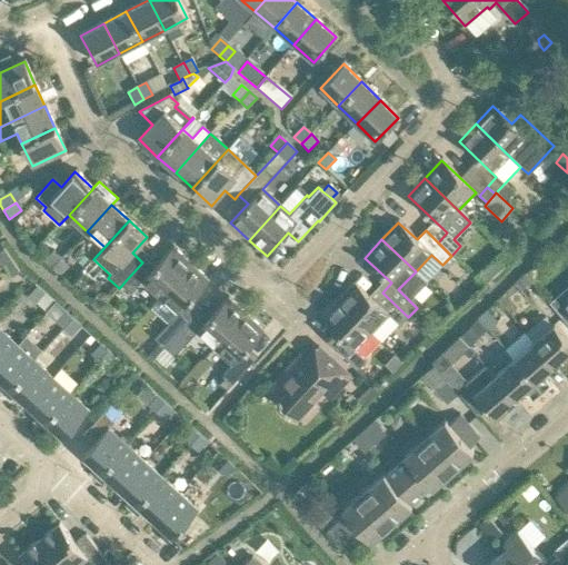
[(190,265),(172,248),(140,283),(159,299),(190,265)]
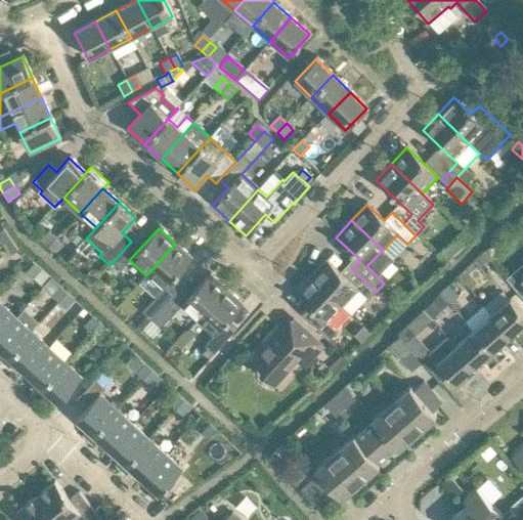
[(0,242),(3,246),(10,241),(3,230),(0,231),(0,242)]
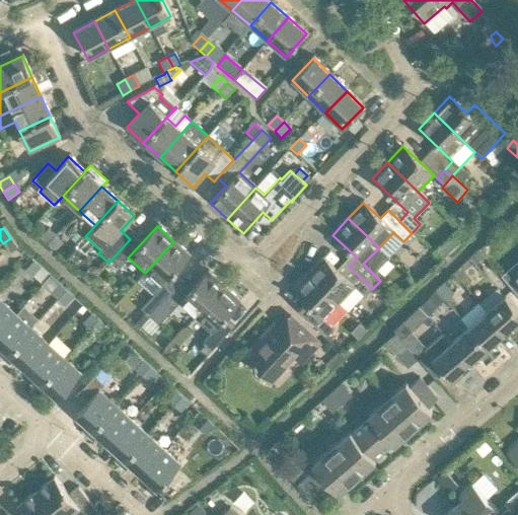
[(40,240),(47,246),(56,236),(49,230),(40,240)]
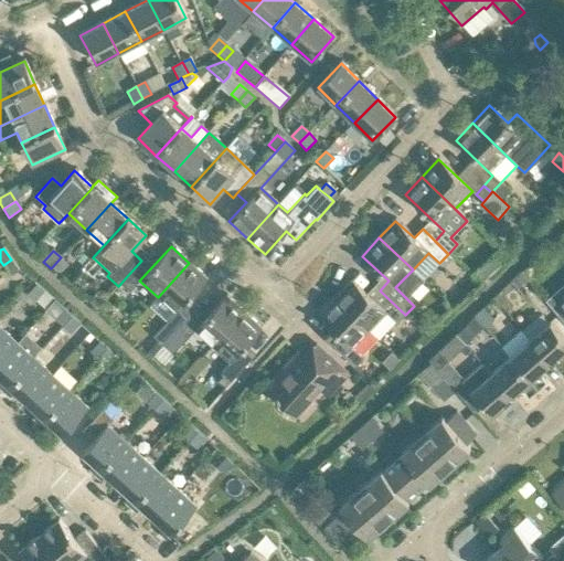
[(51,268),(57,275),(67,264),(61,257),(51,268)]
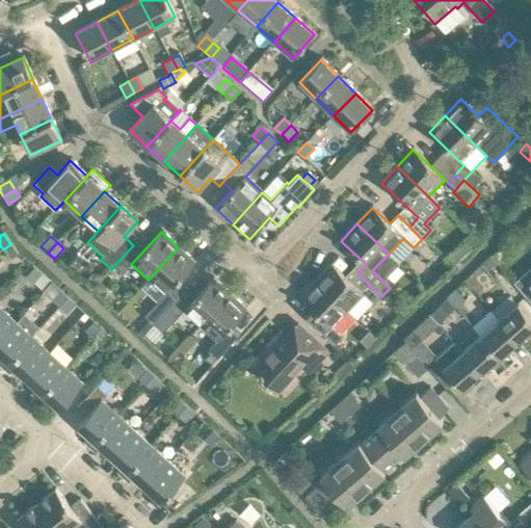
[(18,256),(10,244),(3,249),(10,261),(18,256)]
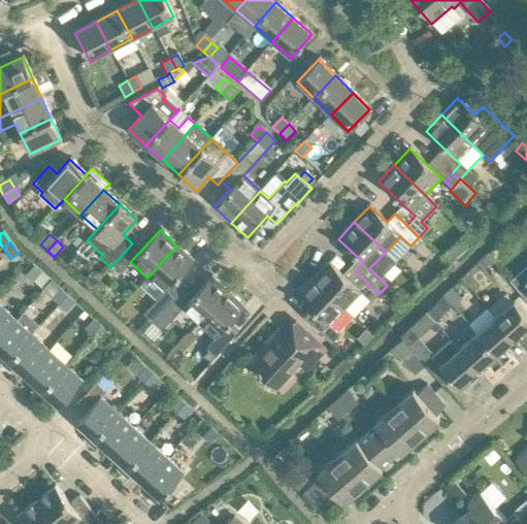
[(147,319),(153,324),(187,287),(177,279),(193,261),(176,246),(147,277),(139,287),(156,302),(144,316),(147,319)]
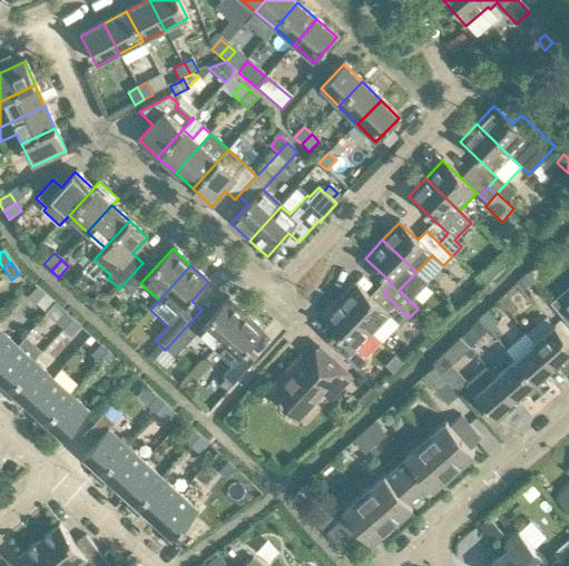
[(521,293),(532,283),(526,276),(514,286),(521,293)]
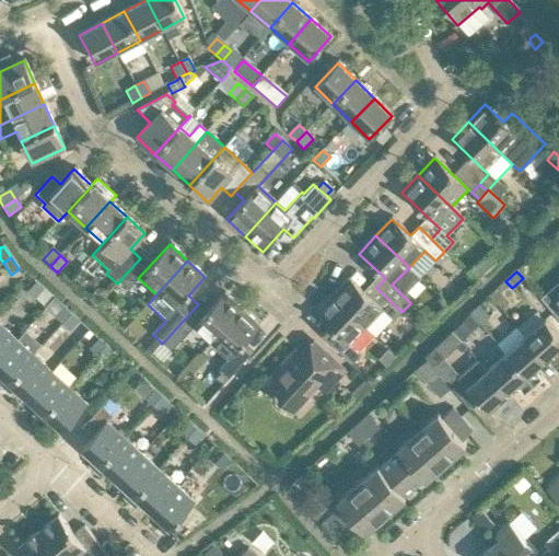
[(136,282),(126,274),(119,281),(129,290),(136,282)]
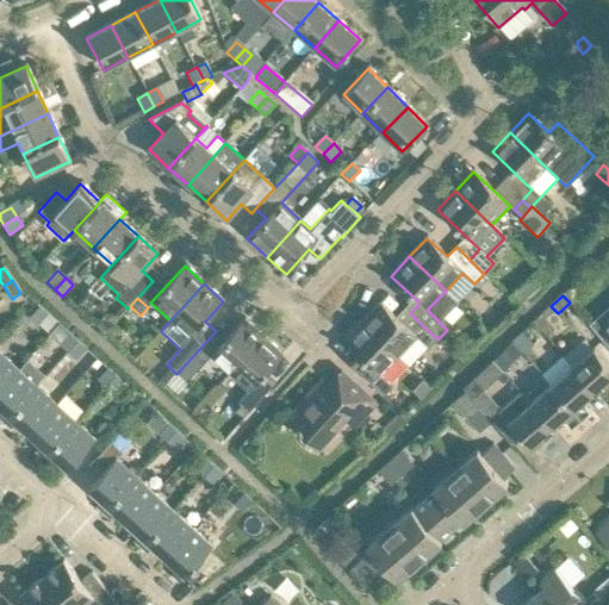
[(380,304),(362,322),(399,357),(416,338),(428,350),(437,340),(410,313),(401,323),(380,304)]
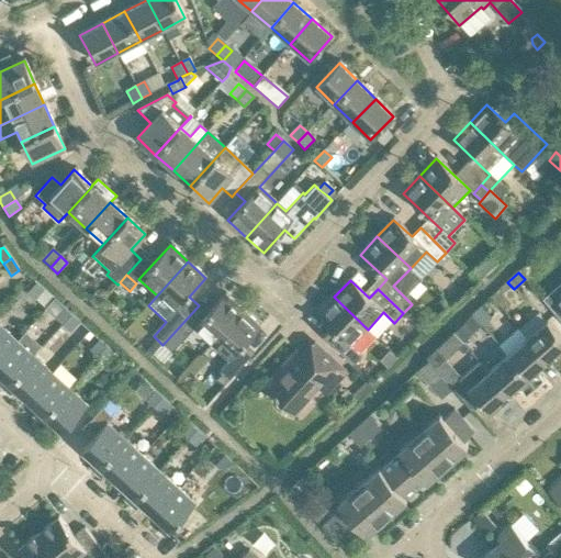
[(44,290),(36,283),(26,294),(34,301),(44,290)]
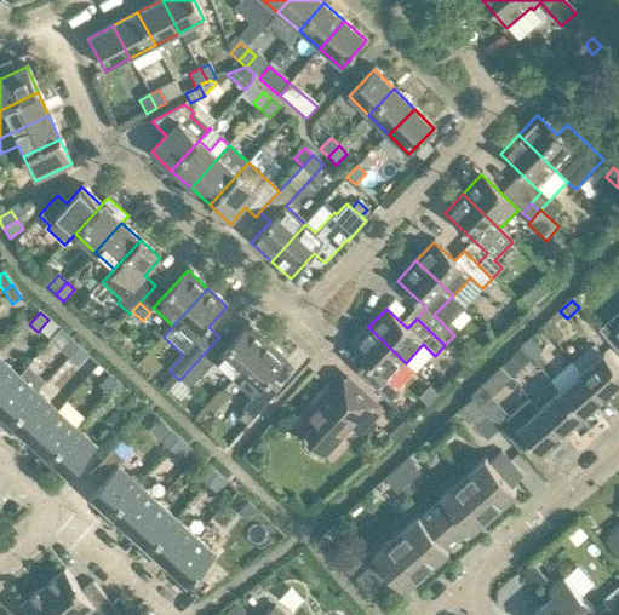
[(97,332),(105,339),(116,328),(108,321),(97,332)]
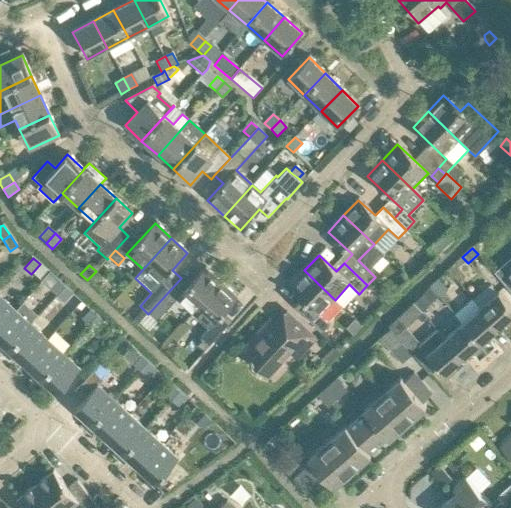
[(181,278),(148,314),(157,322),(177,300),(193,315),(221,284),(205,269),(189,286),(181,278)]
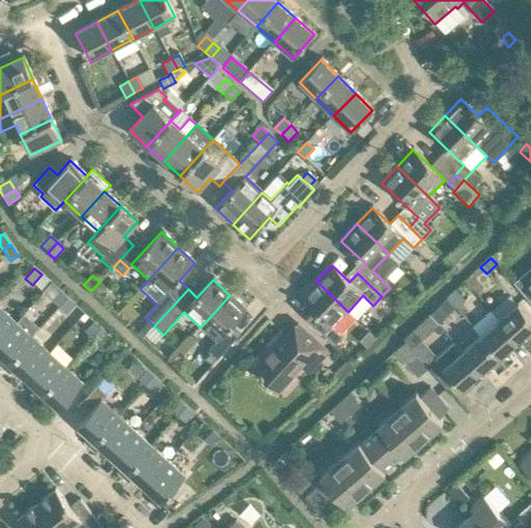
[(332,328),(348,312),(316,281),(299,298),(313,311),(304,319),(334,347),(342,338),(332,328)]
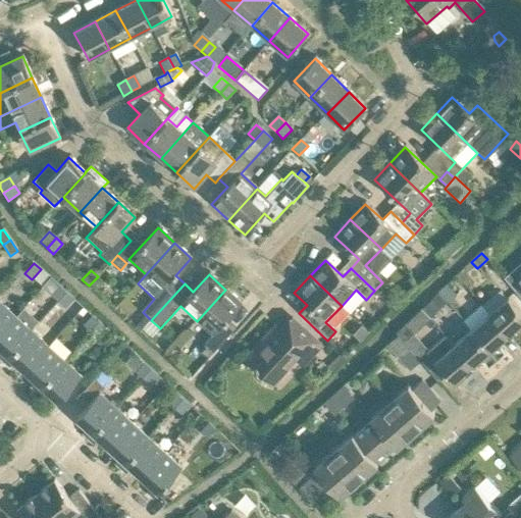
[(58,303),(66,294),(60,288),(51,297),(58,303)]
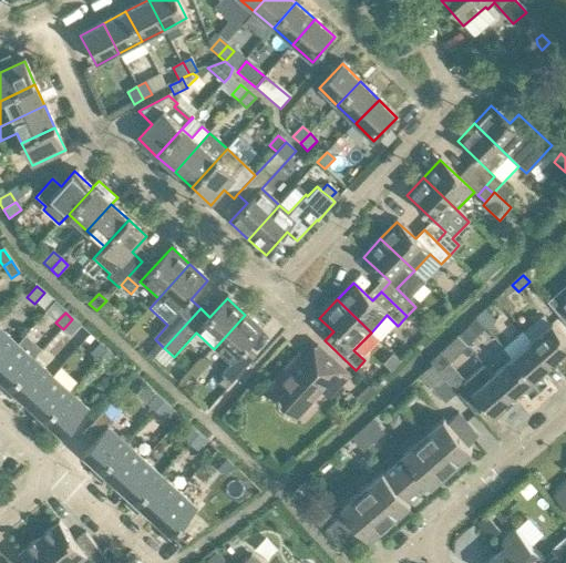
[(245,315),(214,349),(232,366),(263,330),(245,315)]
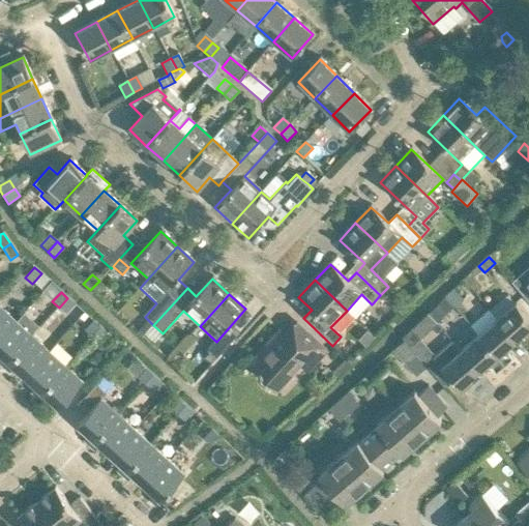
[(401,297),(392,307),(400,314),(408,304),(401,297)]
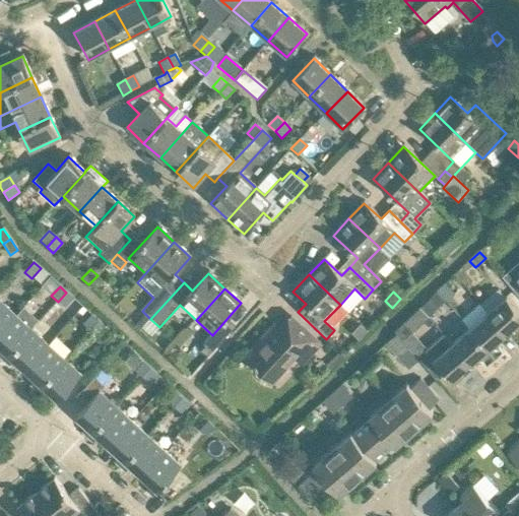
[(73,299),(66,293),(58,302),(64,308),(73,299)]
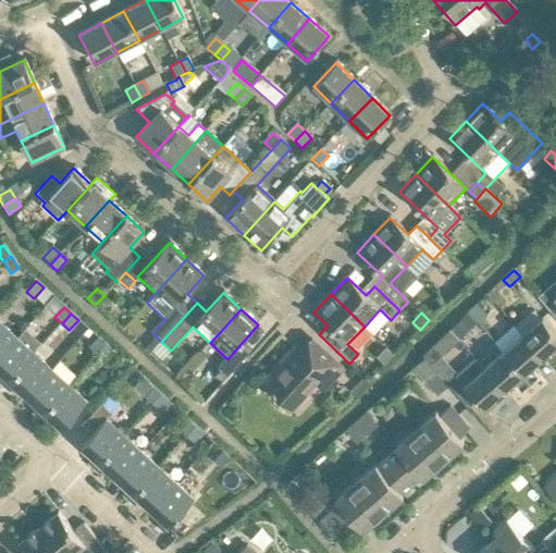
[(468,314),(449,331),(459,342),(478,323),(468,314)]
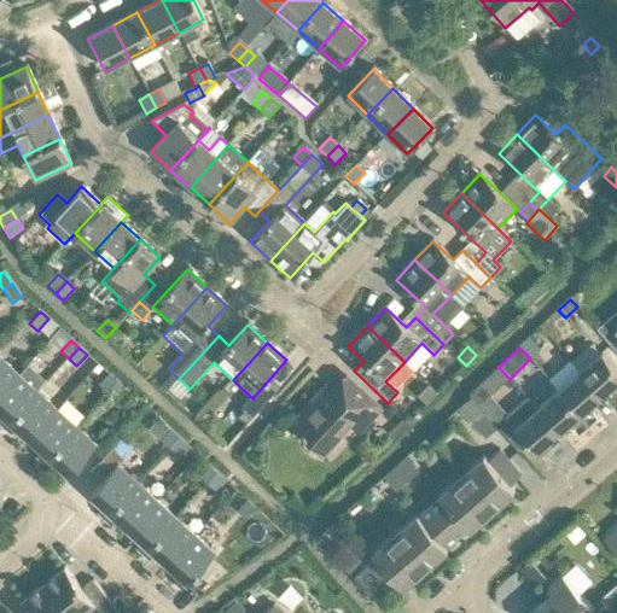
[(603,400),(616,386),(616,371),(601,352),(578,372),(603,400)]
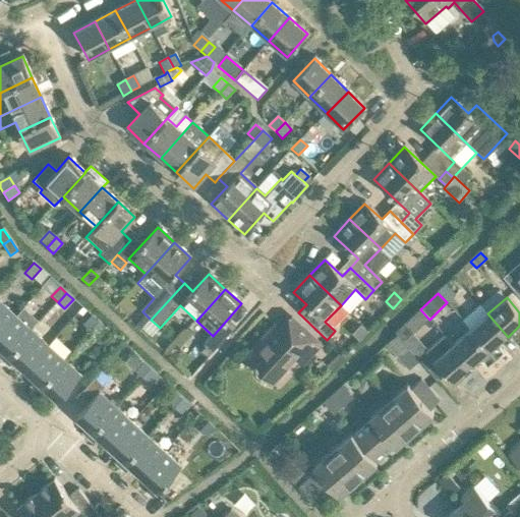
[(0,332),(14,317),(0,303),(0,332)]
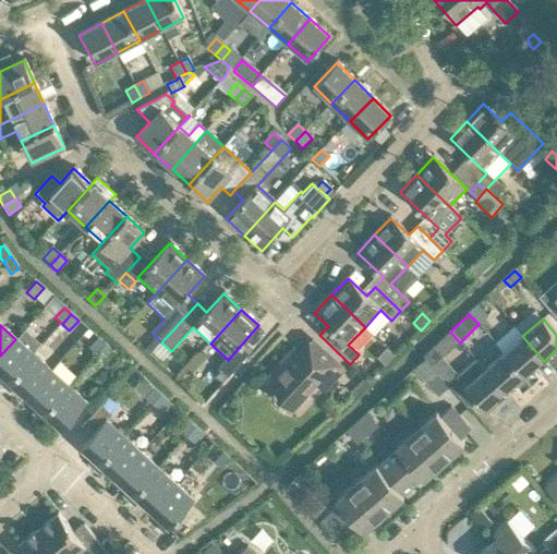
[(460,342),(450,332),(434,347),(445,357),(460,342)]
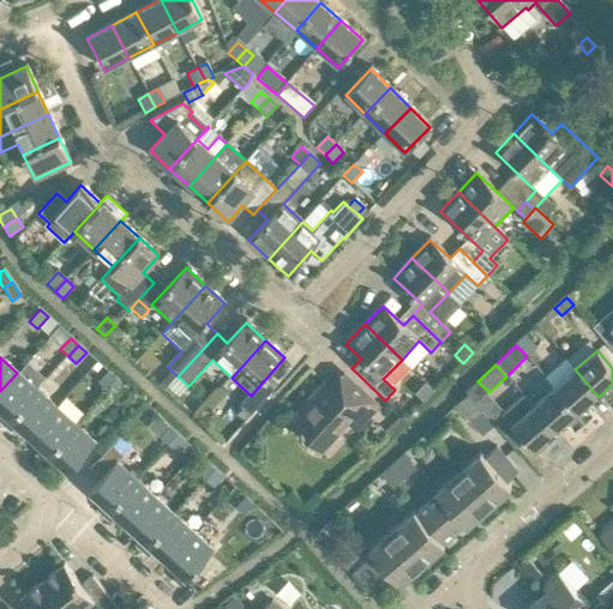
[(598,398),(599,397),(575,369),(553,389),(584,424),(595,415),(586,404),(596,396),(598,398)]
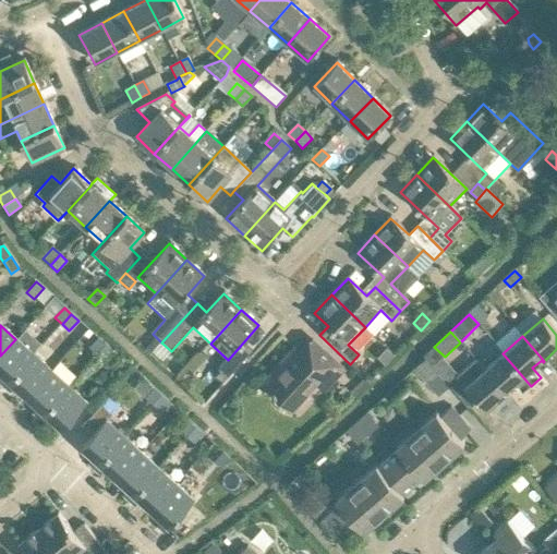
[(156,337),(144,350),(149,356),(161,342),(156,337)]
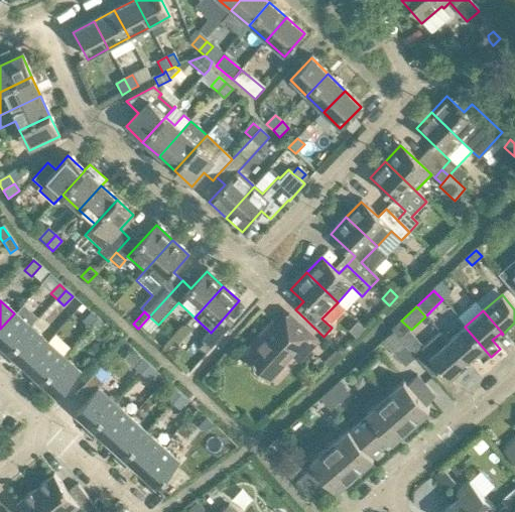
[(0,356),(3,359),(30,329),(14,313),(0,329),(0,344),(4,348),(0,351),(0,356)]
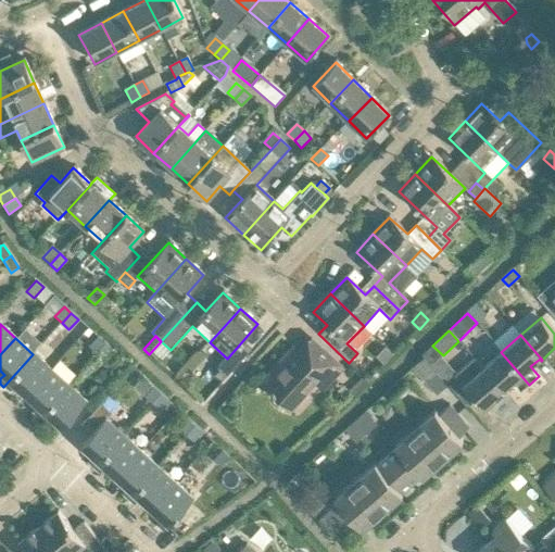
[(105,345),(99,338),(89,348),(96,354),(105,345)]
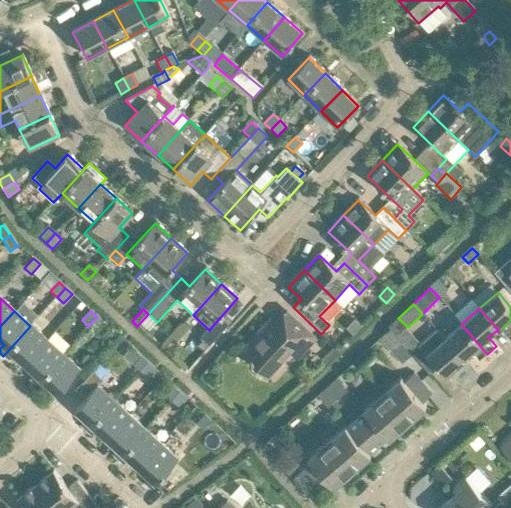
[(301,353),(313,339),(286,314),(270,332),(265,327),(242,352),(250,359),(249,360),(252,363),(253,362),(267,375),(293,347),(301,353)]
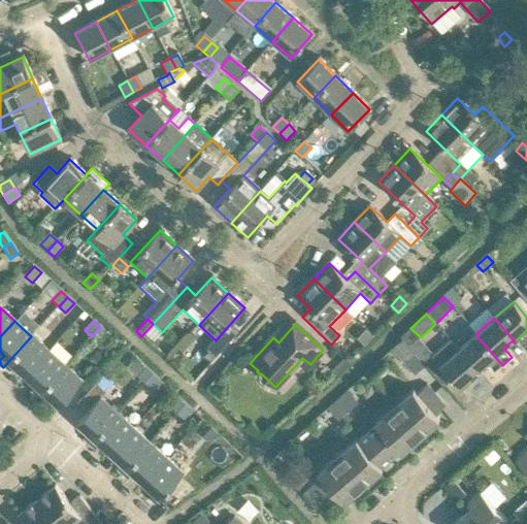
[(107,333),(100,327),(91,336),(98,342),(107,333)]
